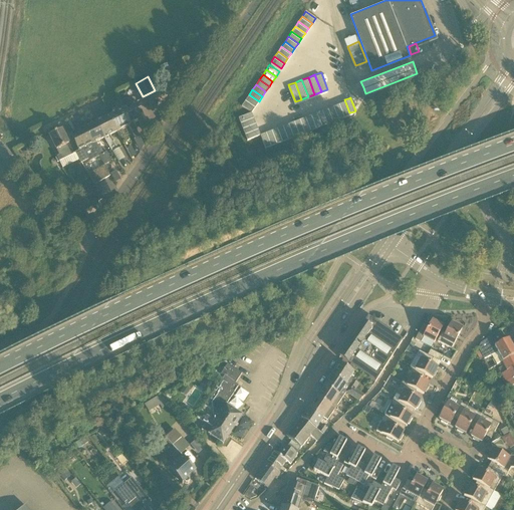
[(133,120),(139,117),(144,128),(152,123),(147,114),(145,115),(136,98),(122,105),(125,111),(127,110),(133,120)]
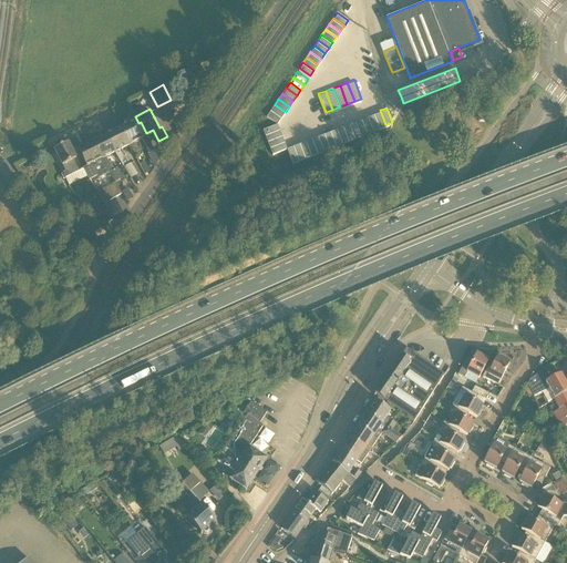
[(385,124),(380,110),(374,112),(380,128),(385,124)]
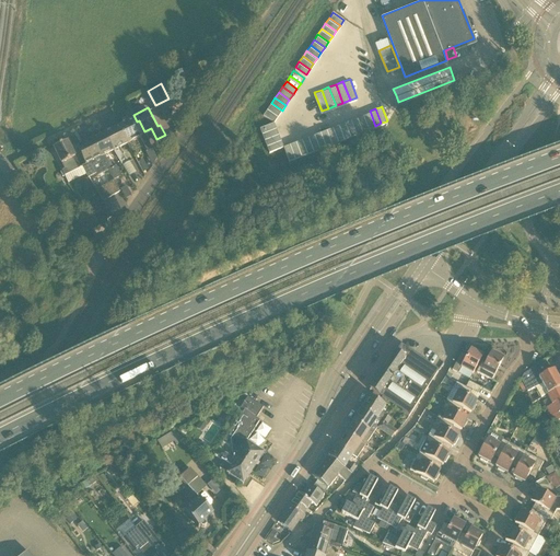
[(375,126),(370,111),(363,114),(369,128),(375,126)]
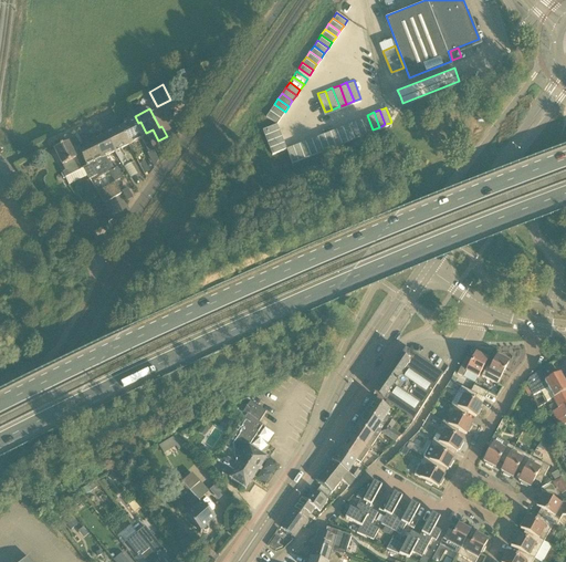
[(362,117),(367,132),(373,129),(367,115),(362,117)]
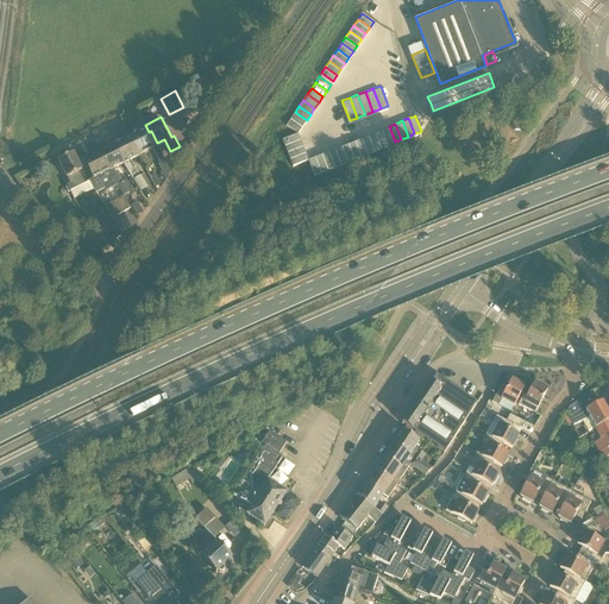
[(163,153),(157,143),(151,131),(149,132),(145,125),(130,133),(138,151),(151,145),(157,157),(163,153)]
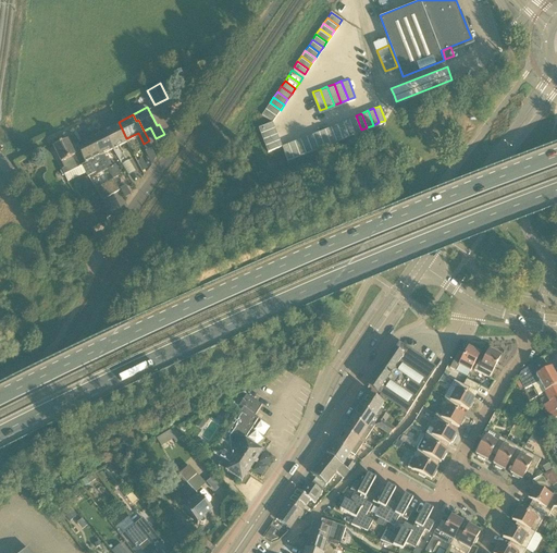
[(361,130),(356,115),(349,118),(355,132),(361,130)]
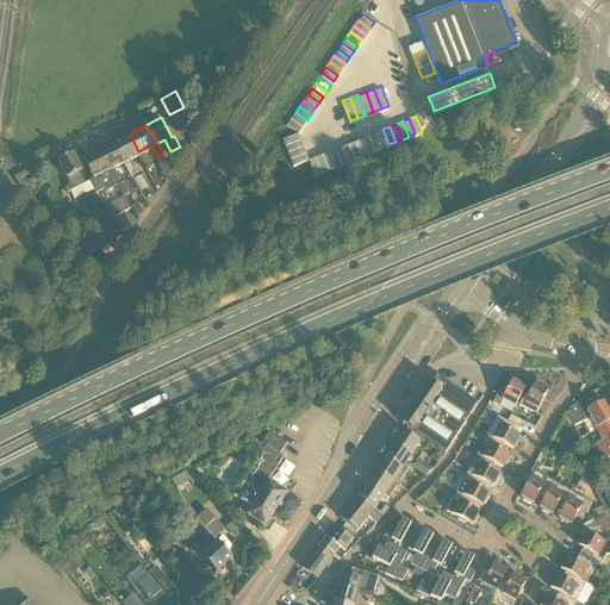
[(375,131),(381,147),(388,144),(383,129),(375,131)]
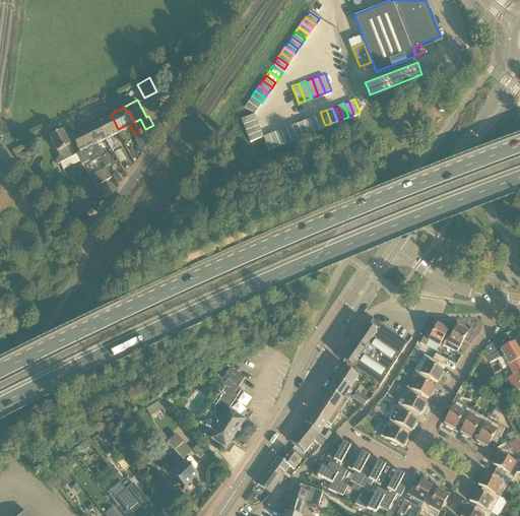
[(242,117),(244,122),(257,117),(255,111),(242,117)]
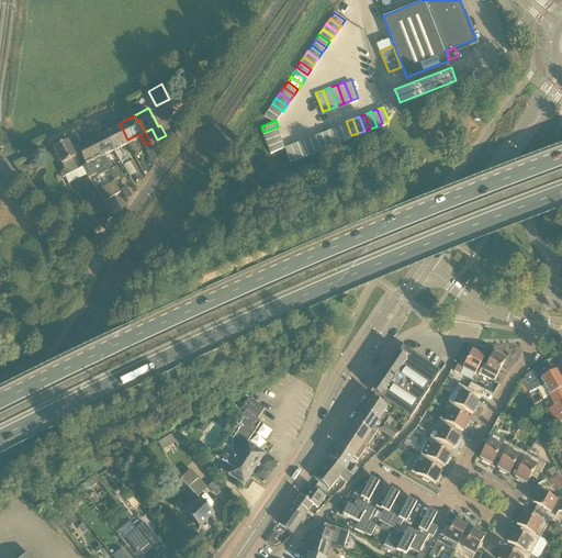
[(351,135),(346,121),(340,123),(346,137),(351,135)]
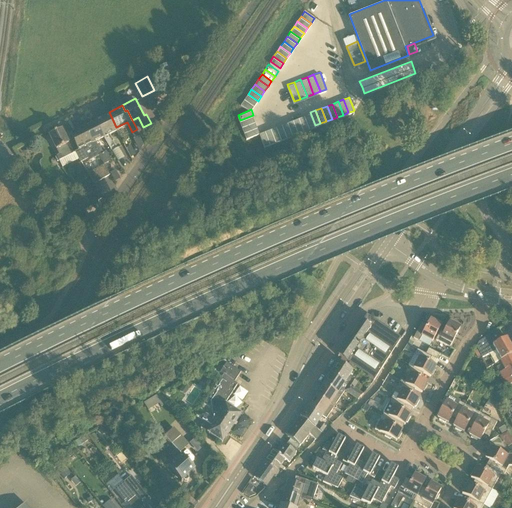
[(109,131),(116,127),(109,112),(96,118),(101,129),(102,129),(103,131),(102,131),(104,134),(103,134),(112,148),(117,145),(109,131)]
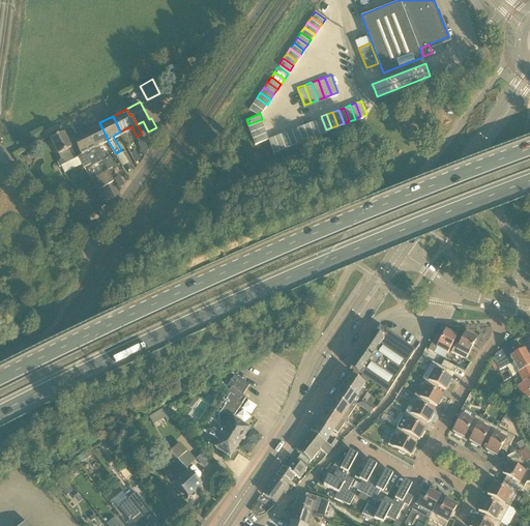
[(315,118),(320,133),(326,129),(321,116),(315,118)]
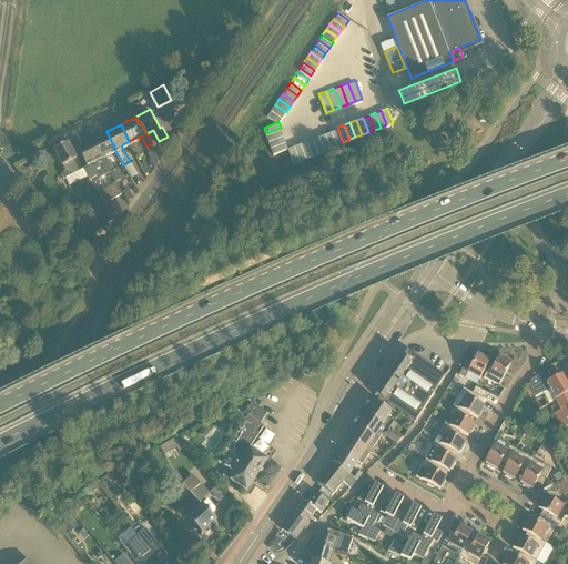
[(332,130),(337,144),(343,142),(337,127),(332,130)]
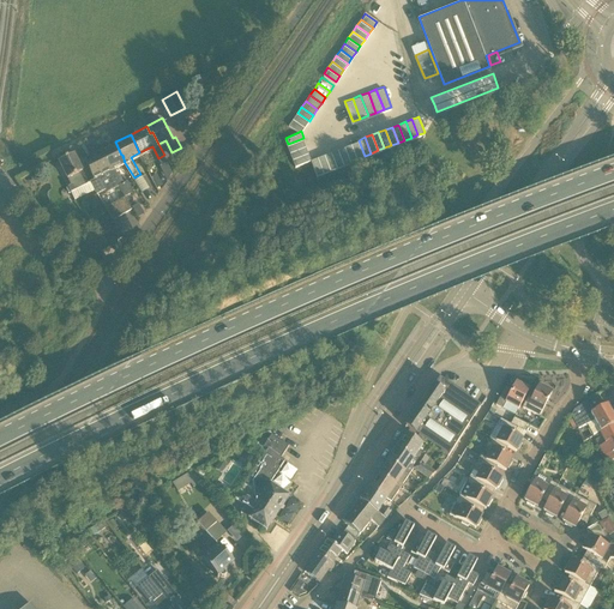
[(306,145),(304,138),(288,144),(290,151),(306,145)]
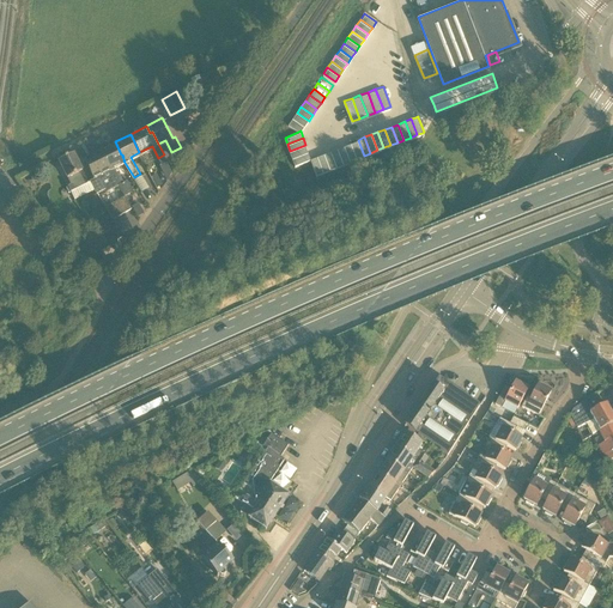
[(357,158),(364,156),(358,140),(351,143),(357,158)]
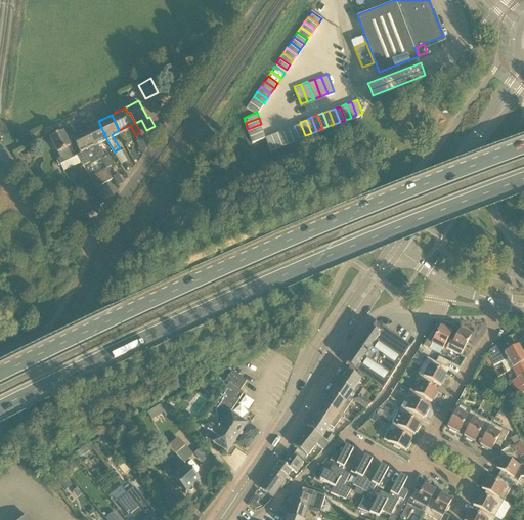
[(99,140),(105,137),(106,137),(104,134),(105,134),(104,132),(103,132),(98,121),(86,127),(94,143),(101,157),(106,165),(114,161),(110,153),(105,154),(99,140)]
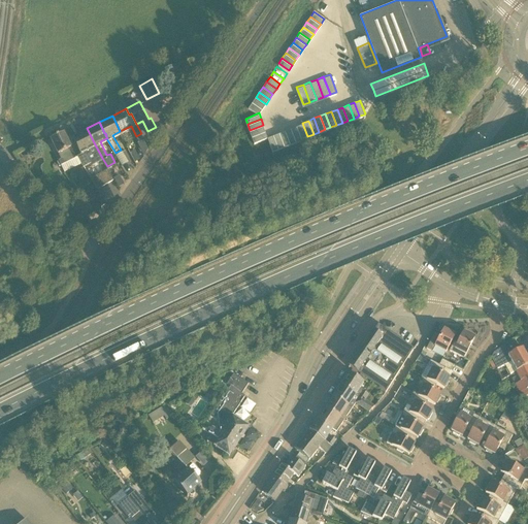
[(296,125),(301,138),(307,136),(302,123),(296,125)]
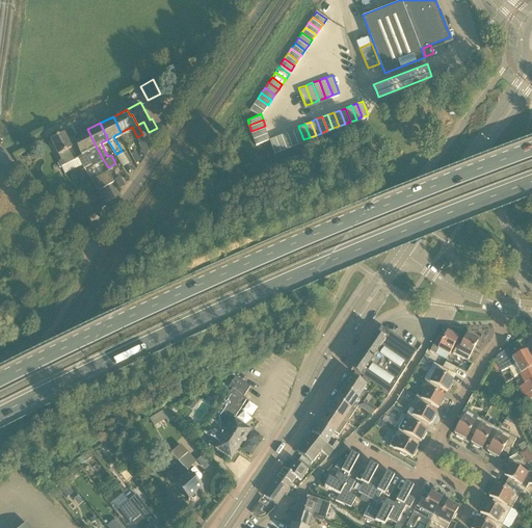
[(265,126),(251,131),(251,132),(254,136),(267,131),(265,126)]
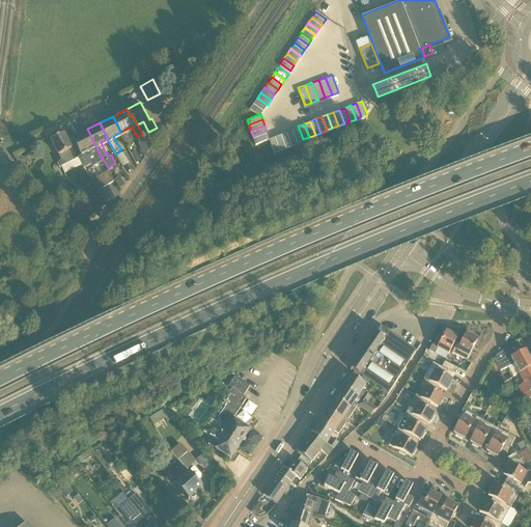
[(298,126),(292,128),(298,141),(303,139),(298,126)]
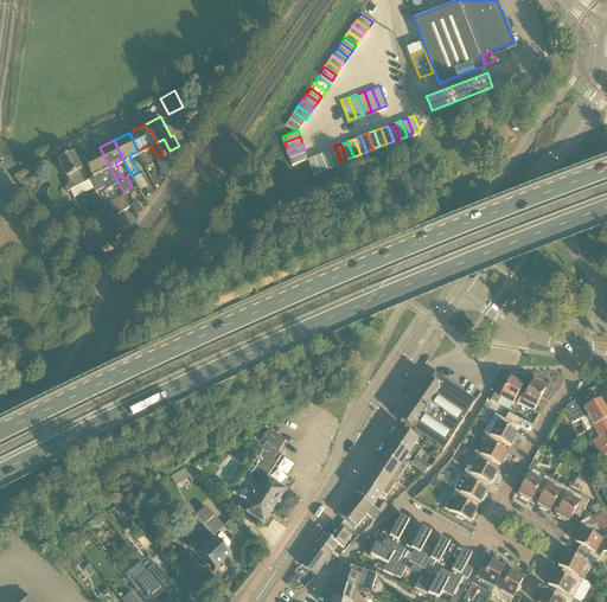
[(333,164),(340,161),(334,146),(327,148),(333,164)]
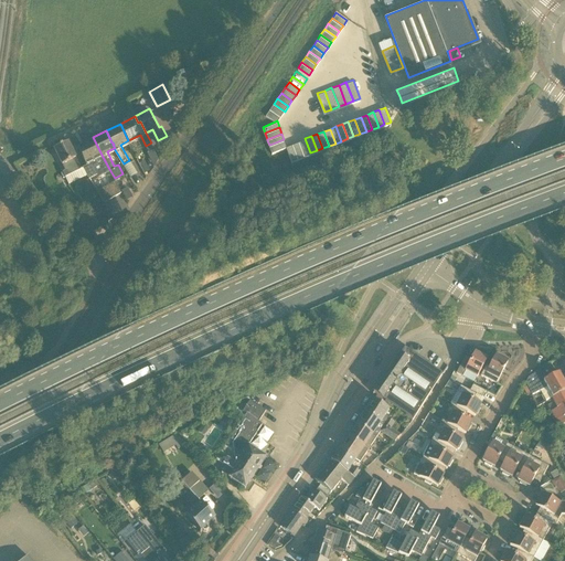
[(97,175),(109,169),(102,155),(93,137),(77,145),(86,162),(82,165),(83,166),(85,169),(87,172),(88,175),(88,176),(96,172),(97,175)]
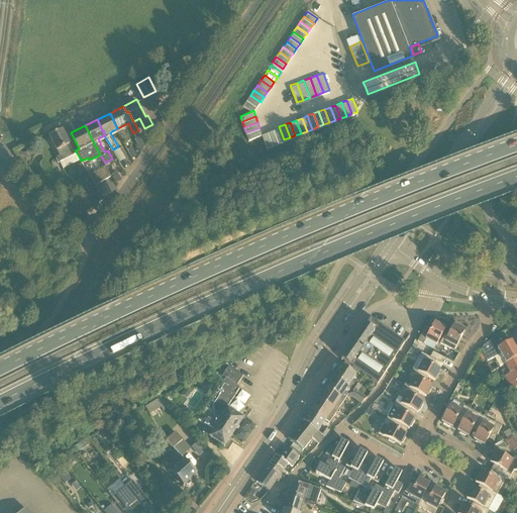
[(76,151),(75,151),(62,126),(49,133),(60,154),(58,155),(63,166),(80,158),(78,155),(76,151)]
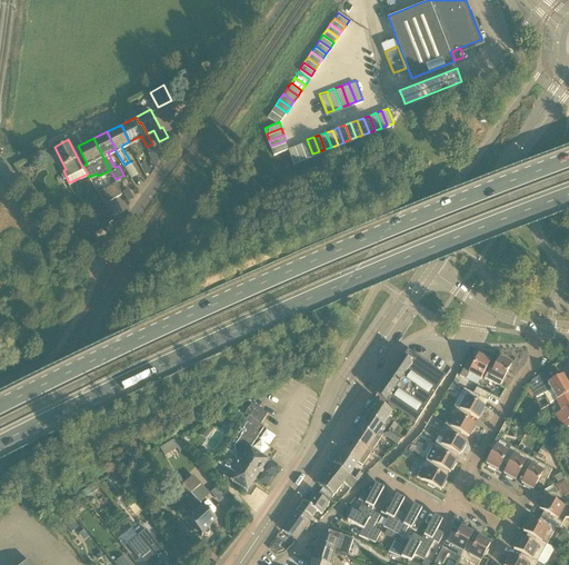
[(307,139),(301,141),(307,157),(312,154),(307,139)]
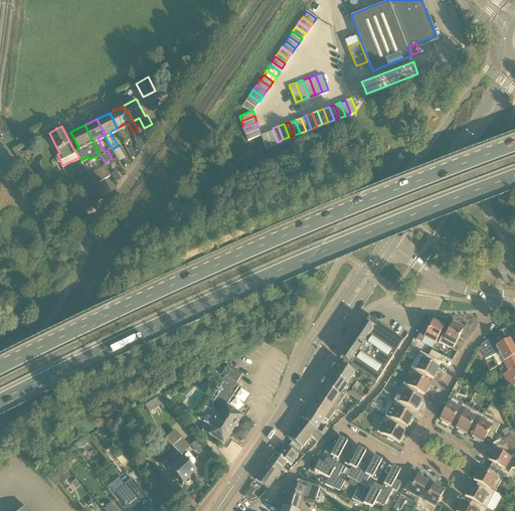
[(247,138),(251,136),(261,133),(259,127),(245,132),(247,138)]
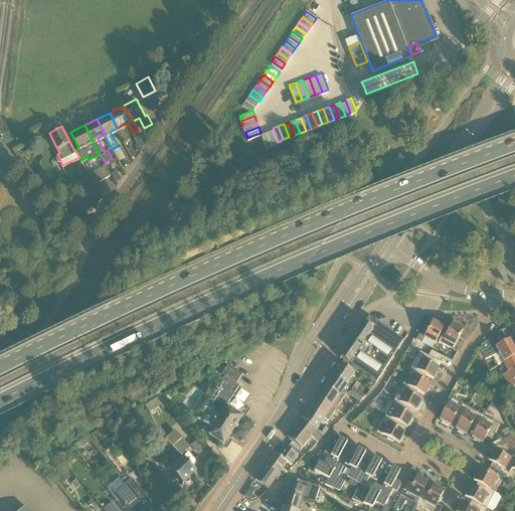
[(273,128),(267,131),(272,144),(278,142),(273,128)]
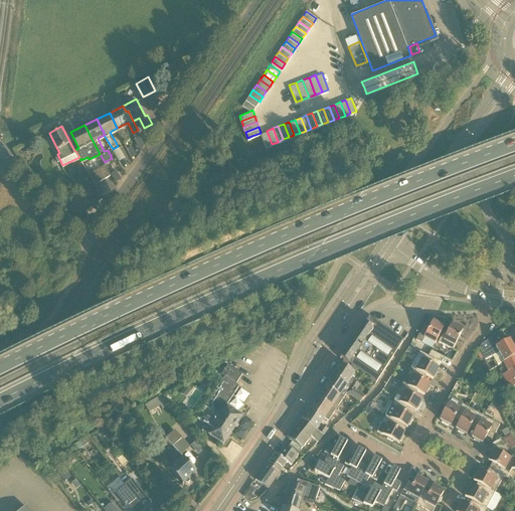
[(266,146),(272,144),(267,131),(261,133),(266,146)]
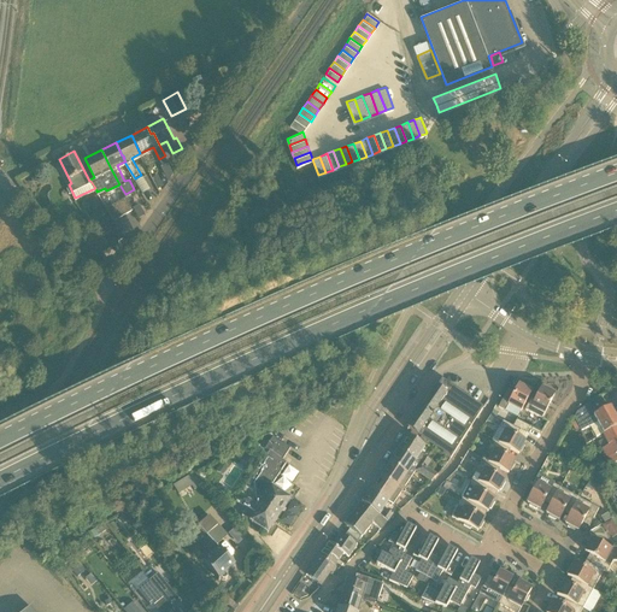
[(164,182),(158,171),(152,175),(158,186),(164,182)]
